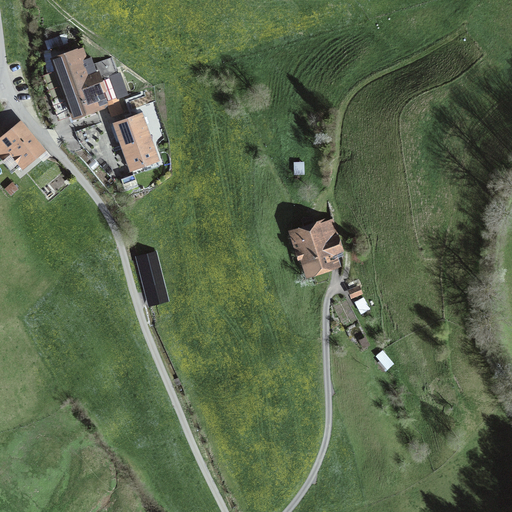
[(102,104),(128,94),(120,73),(94,82),(79,39),(51,50),(74,116),(103,106),(102,104)]
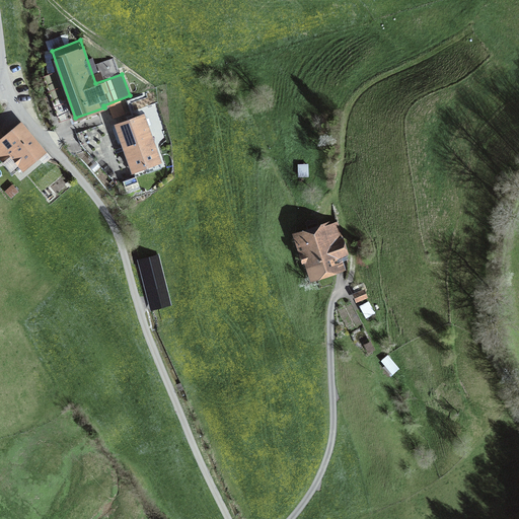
[(135,177),(161,167),(143,116),(117,126),(135,177)]
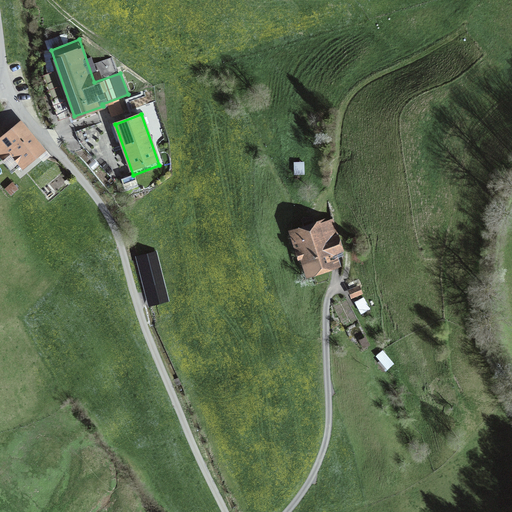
[(22,124),(0,142),(0,155),(3,160),(11,154),(21,166),(41,148),(22,124)]
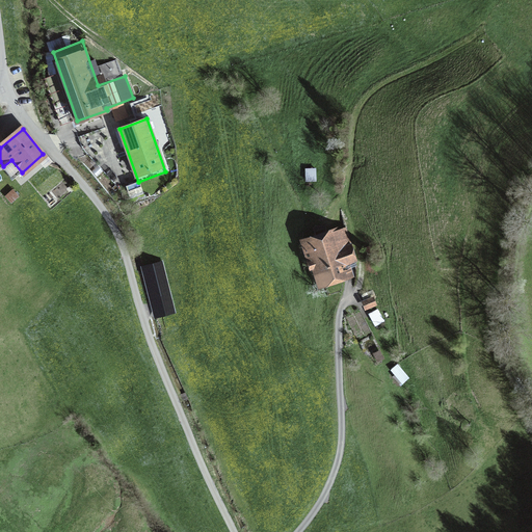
[(307,166),(306,179),(316,179),(316,167),(307,166)]
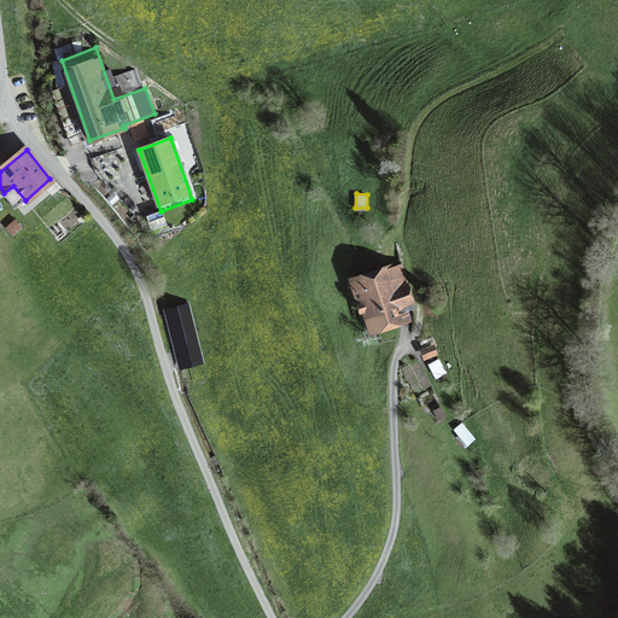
[(377,325),(402,316),(397,304),(412,299),(413,298),(409,286),(401,264),(400,264),(353,280),(353,281),(362,310),(369,308),(377,325)]
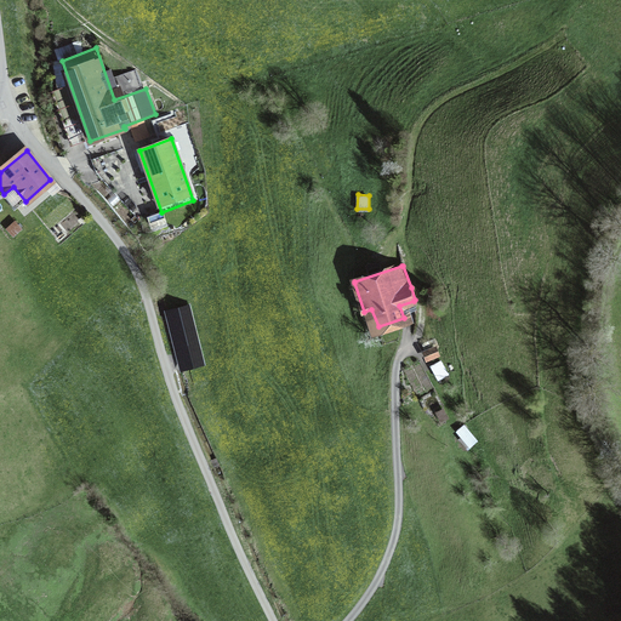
[(184,365),(200,362),(187,307),(171,311),(184,365)]
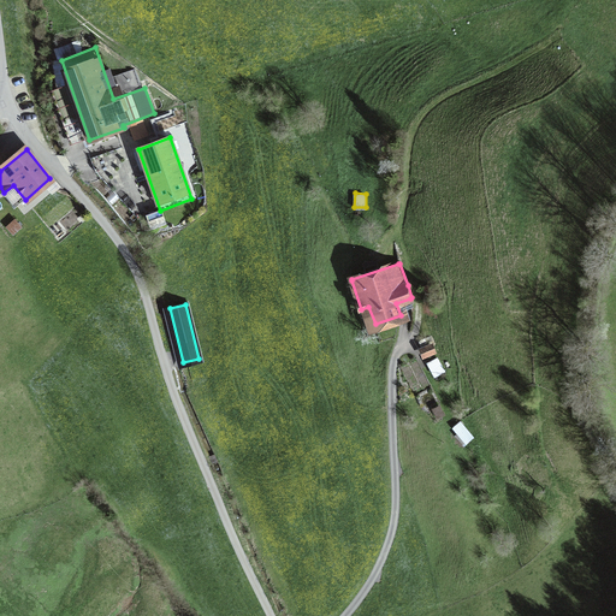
[(433,343),(419,349),(422,359),(437,354),(433,343)]
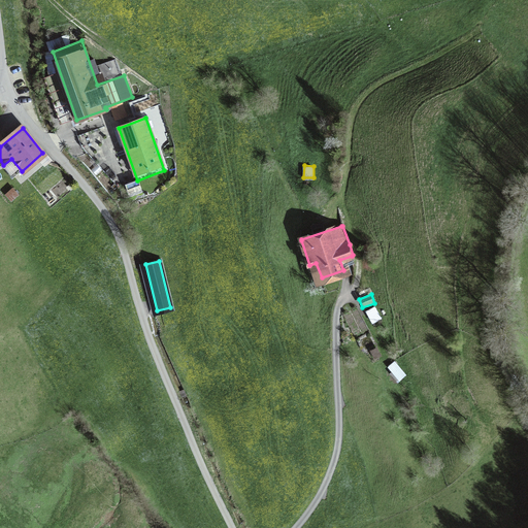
[(375,306),(366,311),(372,324),(382,320),(375,306)]
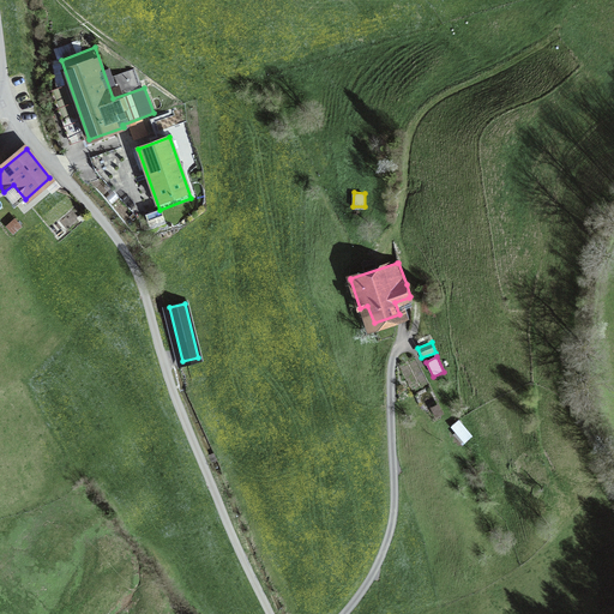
[(451,426),(464,441),(473,434),(459,419),(451,426)]
